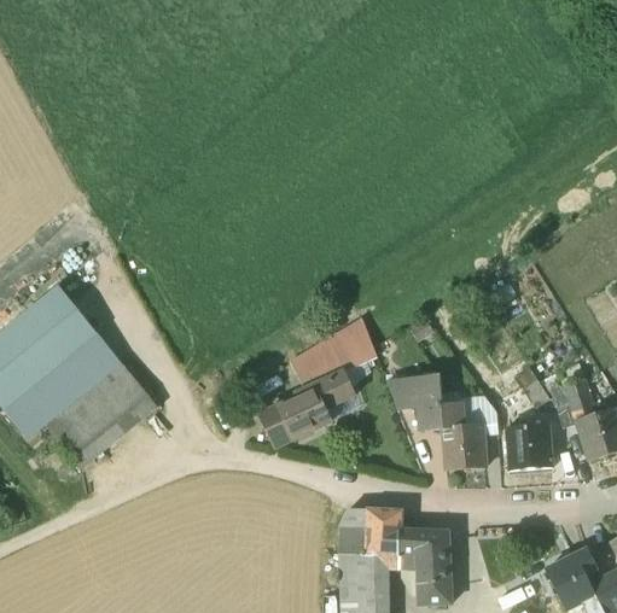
[(120,362),(57,285),(0,330),(0,406),(1,408),(25,437),(44,422),(120,362)]
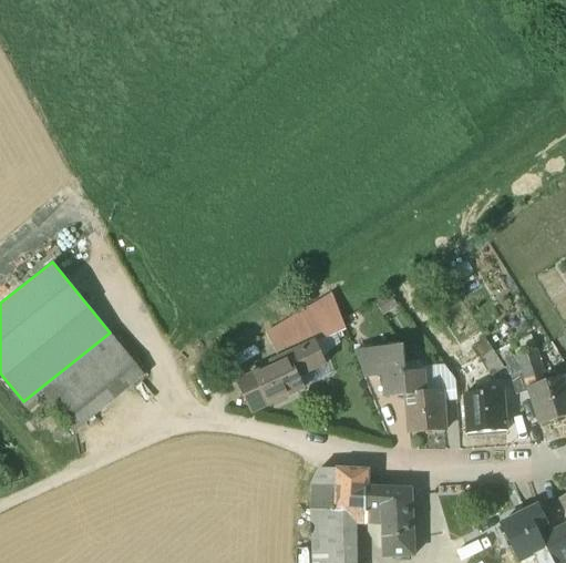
[(335,290),(265,330),(278,357),(315,340),(348,327),(335,290)]
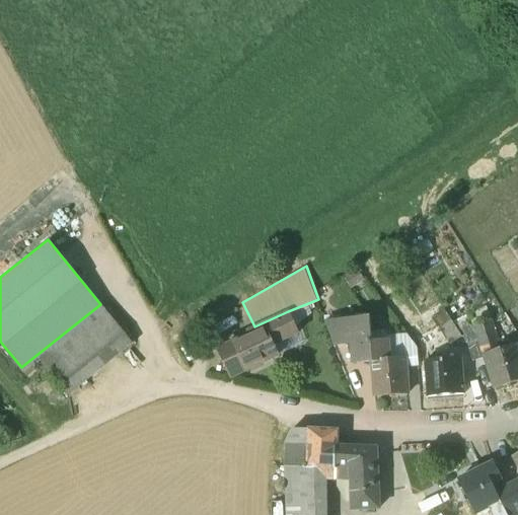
[(130,341),(100,304),(37,355),(67,392),(130,341)]
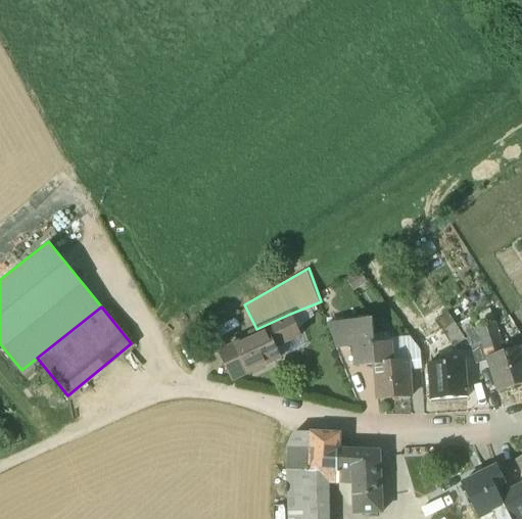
[(503,349),(488,307),(472,315),(474,317),(485,355),(503,349)]
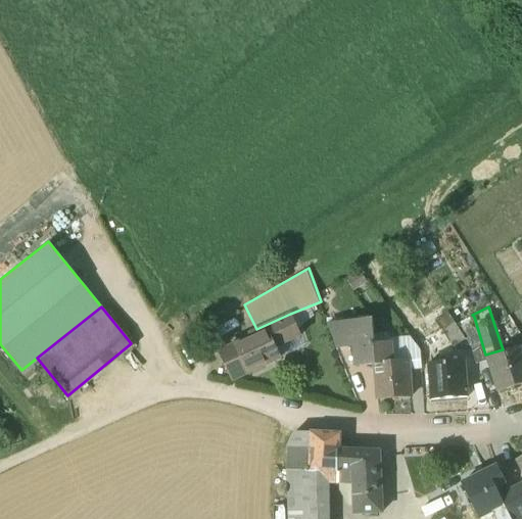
[(446,311),(435,319),(440,327),(453,320),(446,311)]
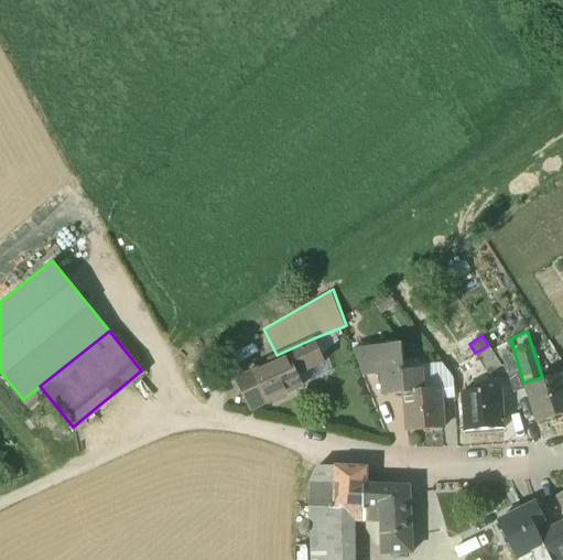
[(270,364),(238,379),(250,406),(299,384),(293,373),(323,358),(313,338),(277,355),(268,359),(270,364)]
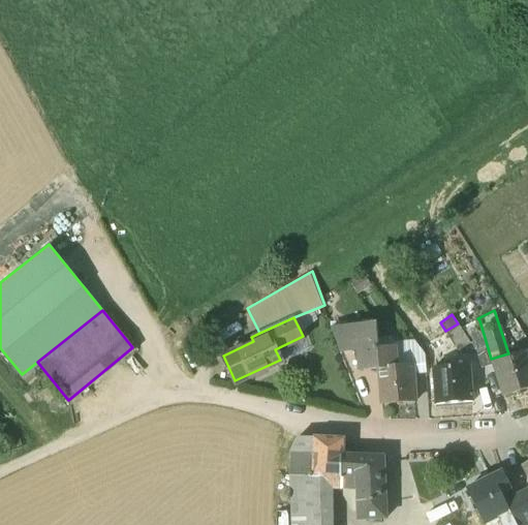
[(479,320),(462,330),(468,340),(475,350),(480,365),(492,362),(491,359),(479,320)]
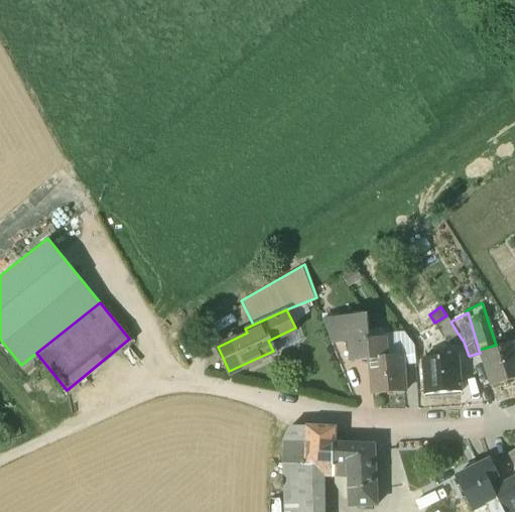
[(365,313),(340,316),(343,339),(349,339),(351,358),(368,357),(369,357),(367,337),(368,337),(365,313)]
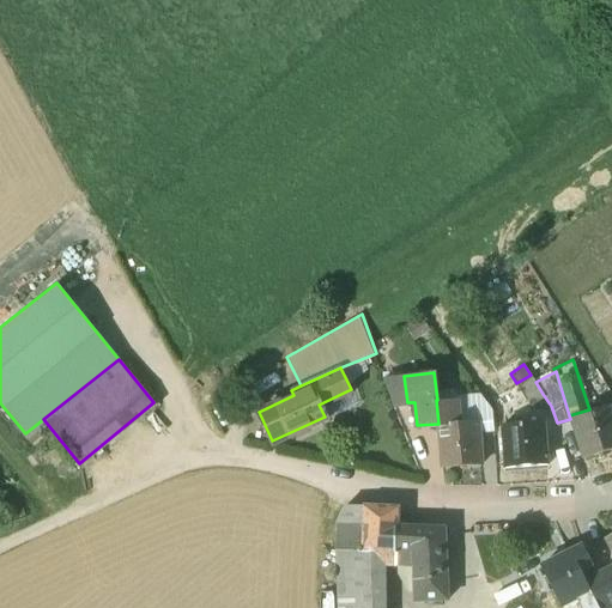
[(531,375),(516,383),(529,402),(543,394),(535,382),(531,375)]
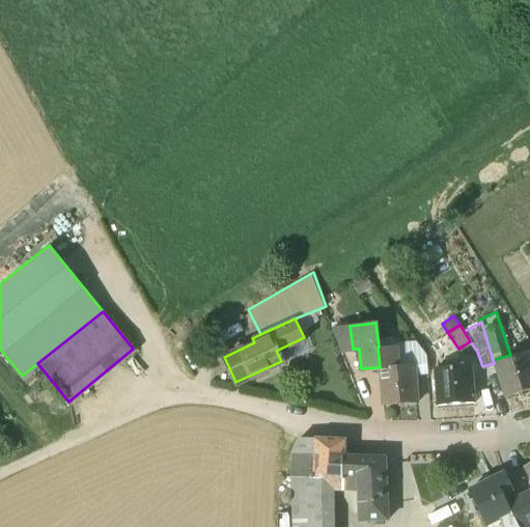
[(350,326),(331,327),(340,350),(353,349),(350,326)]
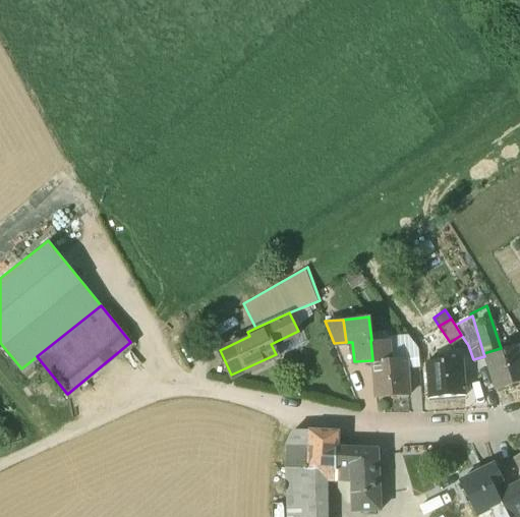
[(412,335),(387,338),(389,358),(405,357),(406,367),(412,367),(412,379),(421,379),(419,344),(412,335)]
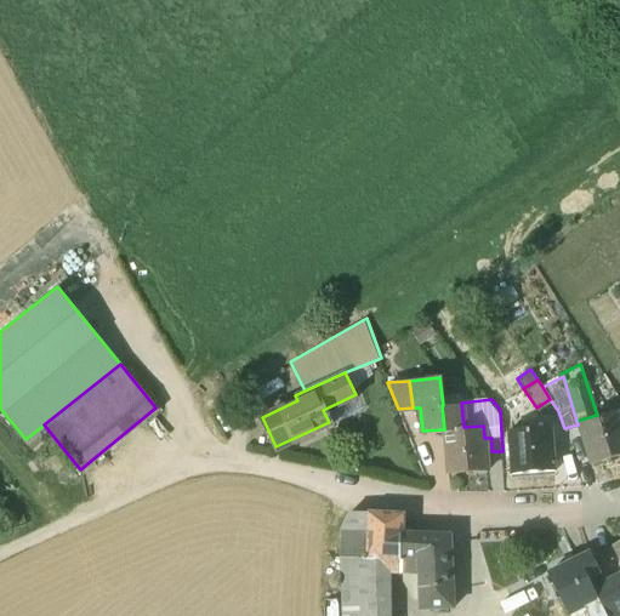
[(464,427),(461,403),(443,405),(442,405),(444,429),(443,429),(447,471),(487,468),(485,451),(491,451),(491,438),(484,438),(483,426),(464,427)]
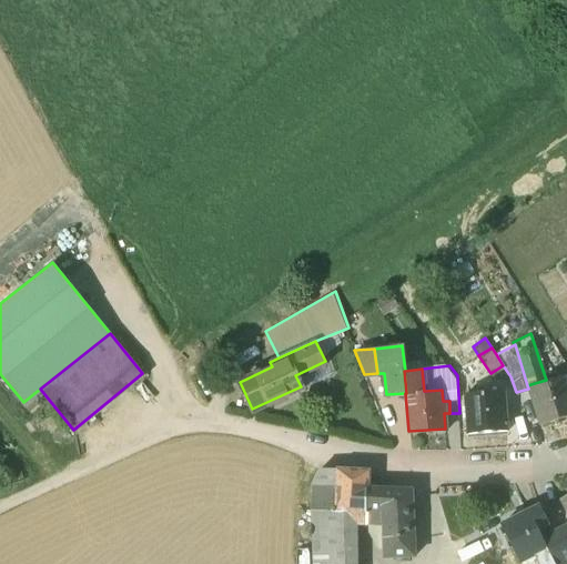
[(546,380),(527,385),(528,389),(539,422),(566,413),(566,383),(564,374),(546,380)]
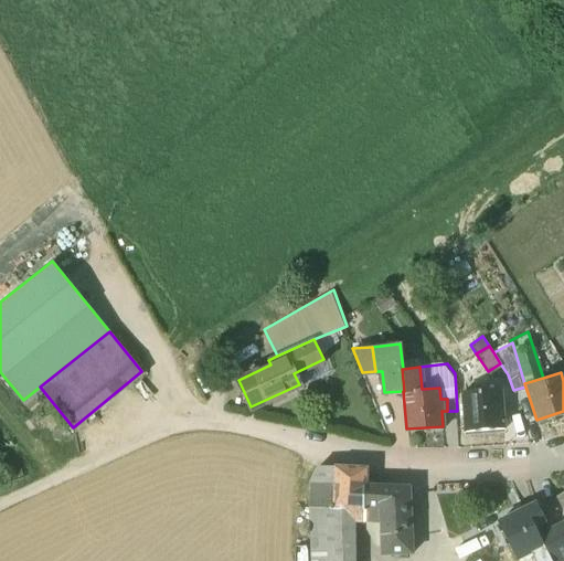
[(500,388),(461,391),(465,429),(502,425),(500,388)]
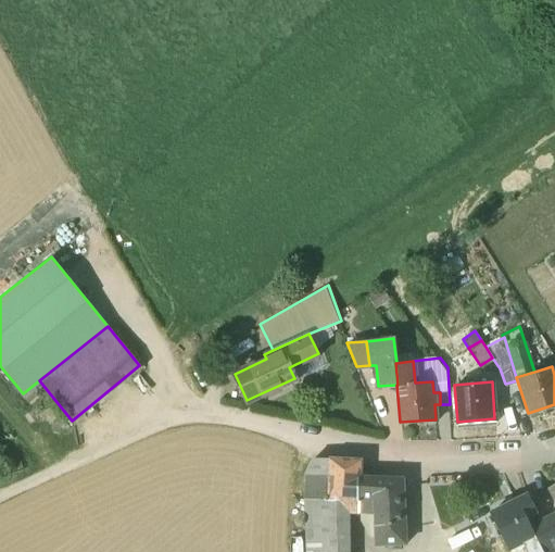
[(360,460),(312,458),(304,473),(303,498),(336,500),(357,501),(358,476),(360,460)]
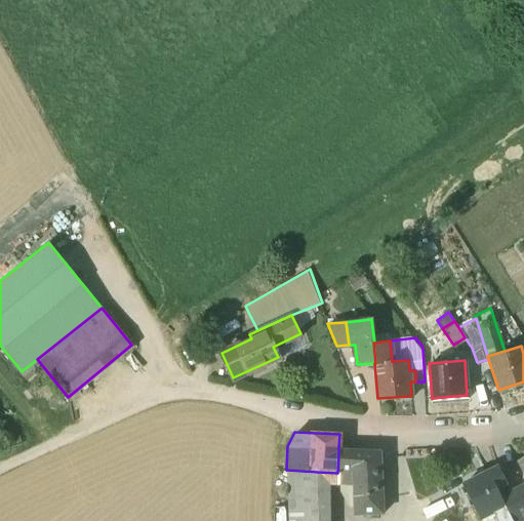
[(378,451),(338,449),(337,473),(337,482),(353,483),(353,495),(355,495),(356,513),(381,512),(378,451)]
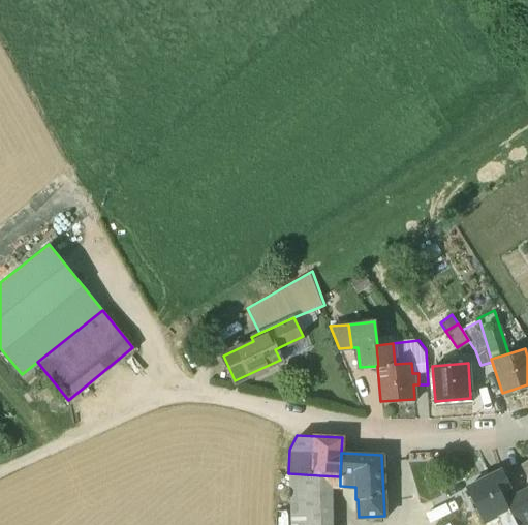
[(527,488),(527,473),(522,462),(513,466),(525,490),(527,488)]
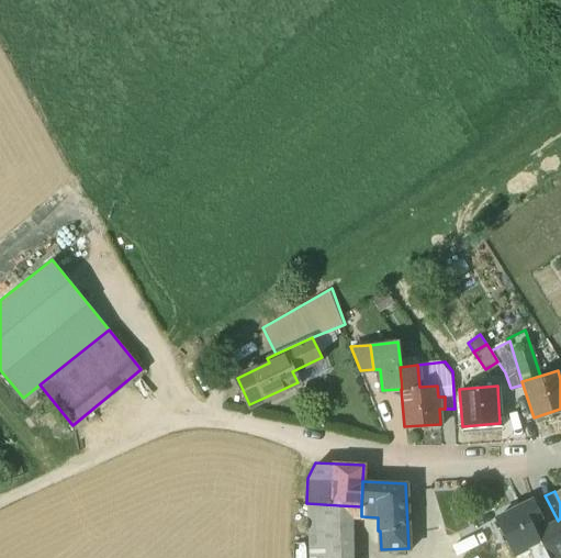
[(533,498),(495,517),(515,557),(548,557),(536,532),(531,523),(542,517),(533,498)]
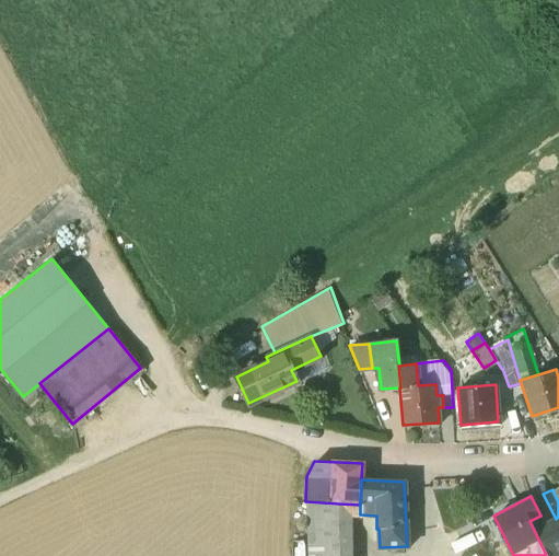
[(339,555),(338,504),(306,501),(307,555),(339,555)]
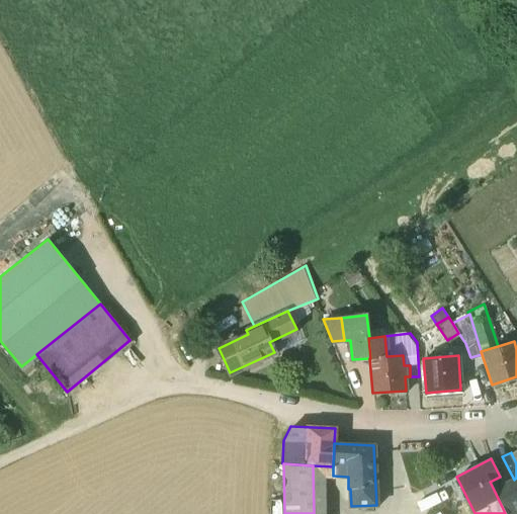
[(516,478),(514,480),(494,490),(505,513),(506,513),(516,508),(516,478)]
